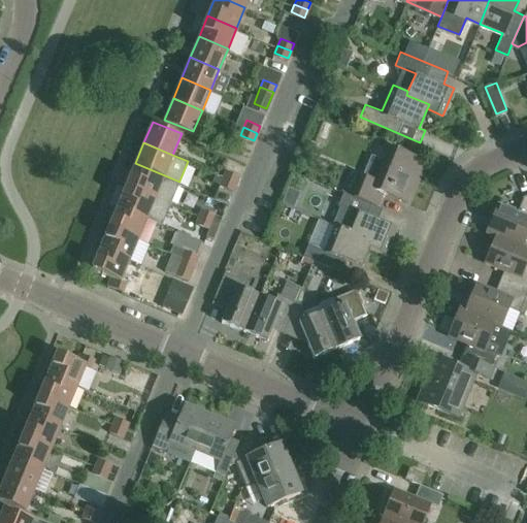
[(349,192),(371,201),(377,204),(383,191),(406,200),(417,177),(413,175),(421,156),(389,143),(374,177),(358,171),(349,192)]
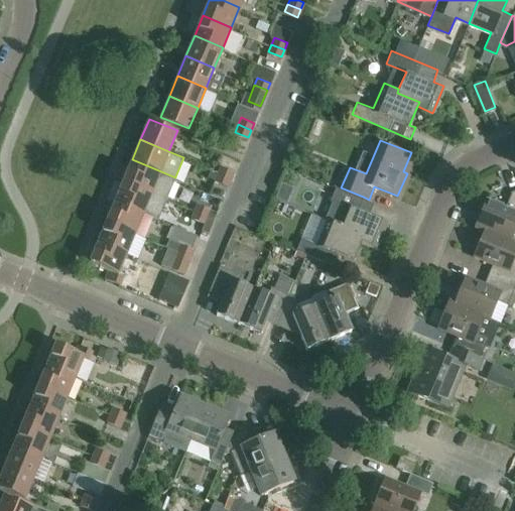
[(132,159),(124,179),(166,198),(175,177),(132,159)]
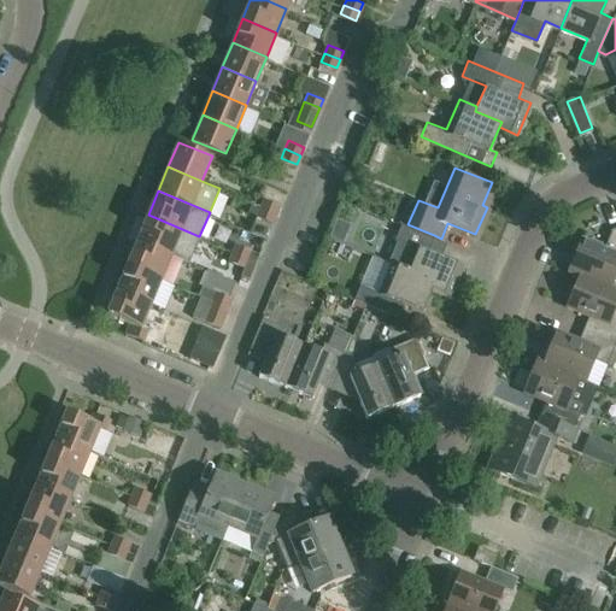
[(264,197),(260,205),(276,212),(280,203),(264,197)]
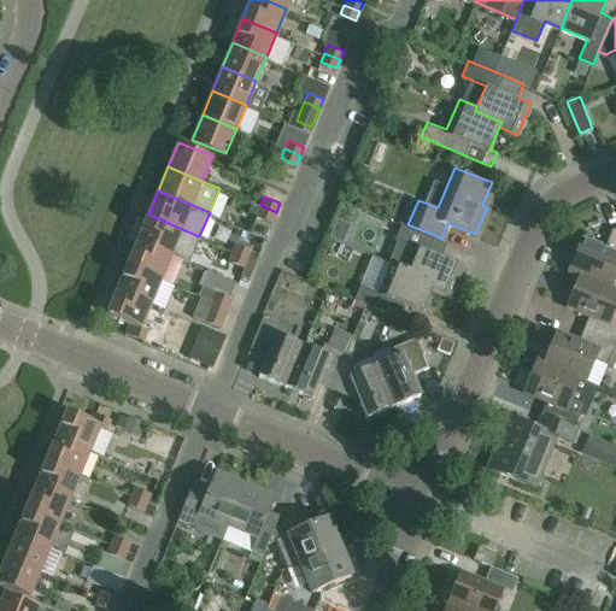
[(273,221),(276,212),(260,205),(257,213),(273,221)]
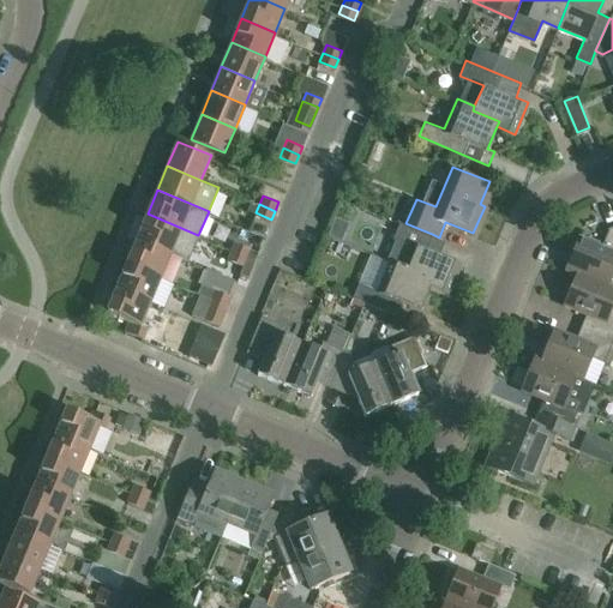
[(137,238),(170,252),(188,259),(198,235),(148,214),(137,238)]
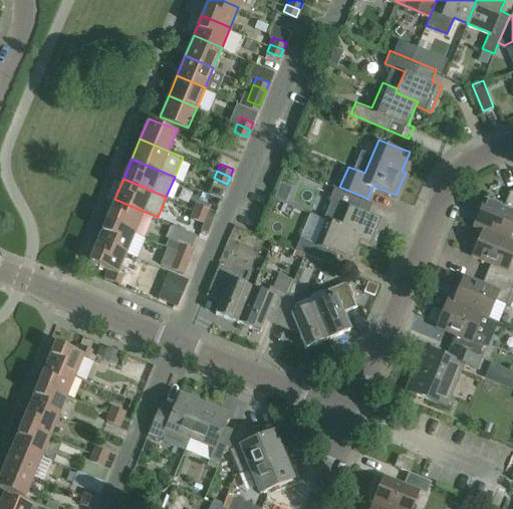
[(357,207),(361,196),(339,187),(334,185),(329,197),(349,205),(341,222),(340,227),(361,235),(360,239),(374,246),(386,219),(357,207)]
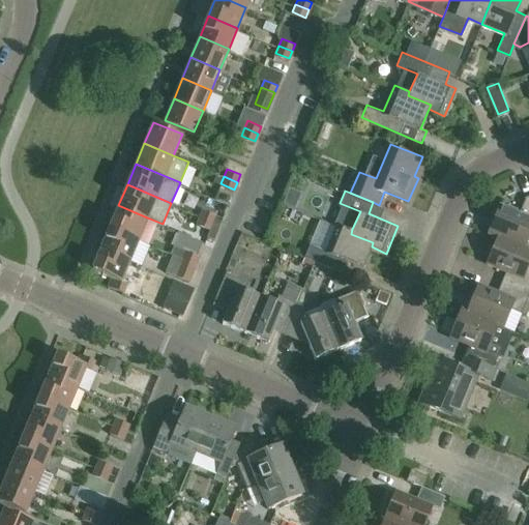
[(524,244),(525,243),(528,233),(528,194),(526,195),(520,210),(516,209),(517,207),(507,204),(506,205),(500,203),(489,231),(498,234),(499,234),(524,244)]
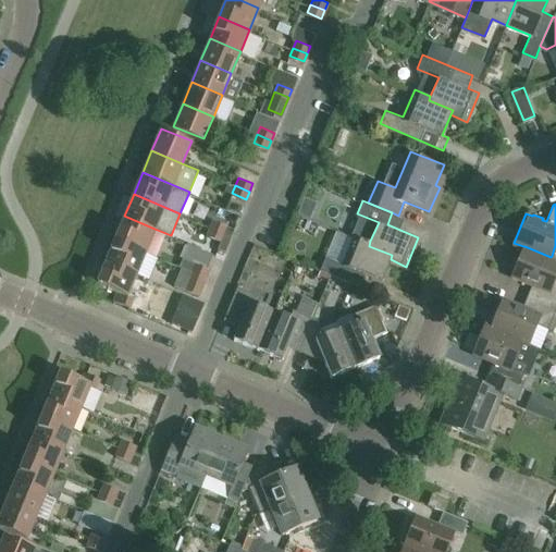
[(115,237),(146,249),(155,229),(124,216),(115,237)]
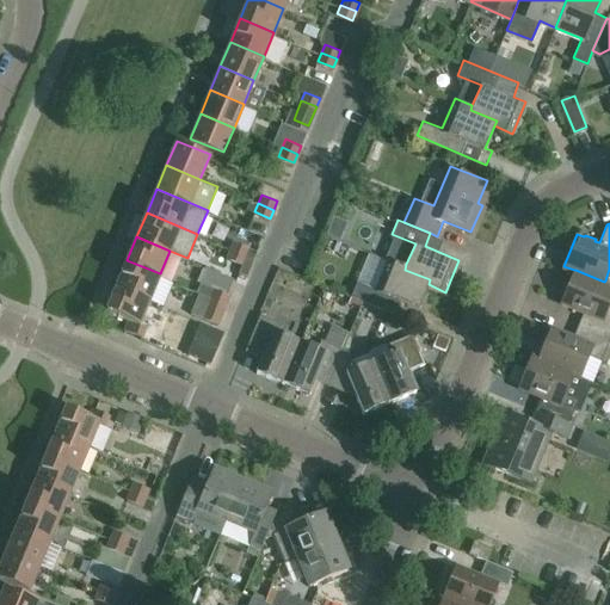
[(234,239),(230,247),(246,254),(250,245),(234,239)]
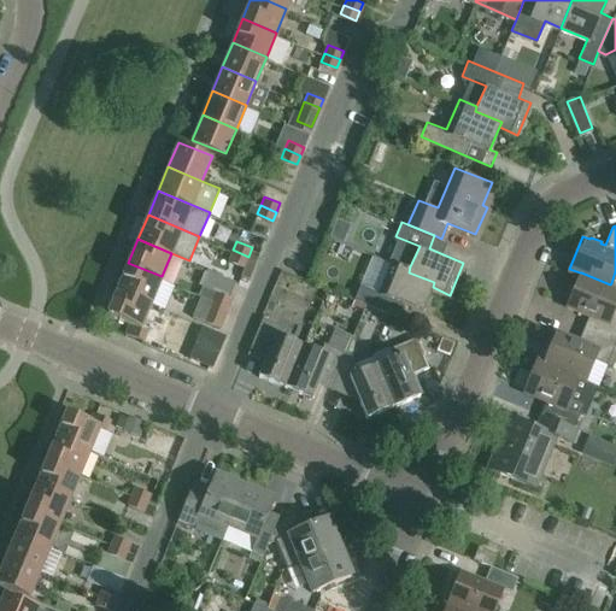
[(229,258),(245,265),(248,257),(233,250),(229,258)]
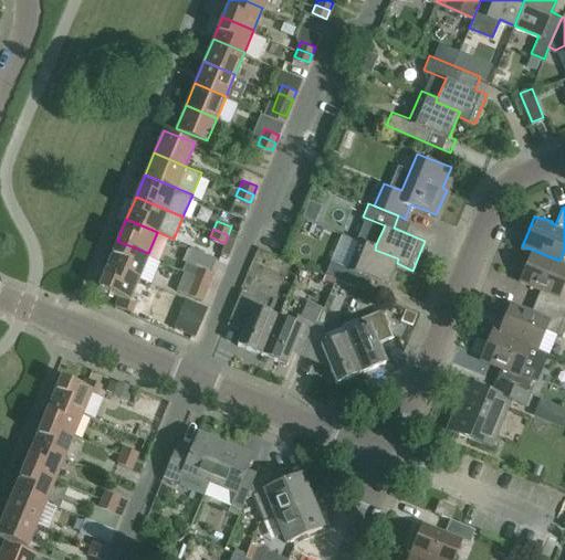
[(388,284),(397,263),(398,259),(375,250),(376,244),(361,238),(348,266),(331,259),(325,272),(365,288),(370,276),(388,284)]
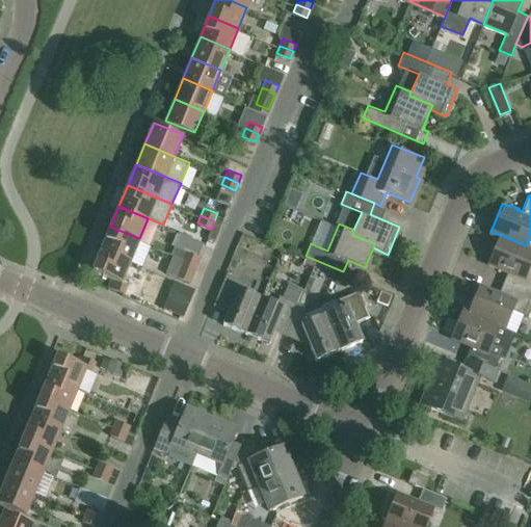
[(131,259),(139,238),(110,227),(102,247),(131,259)]
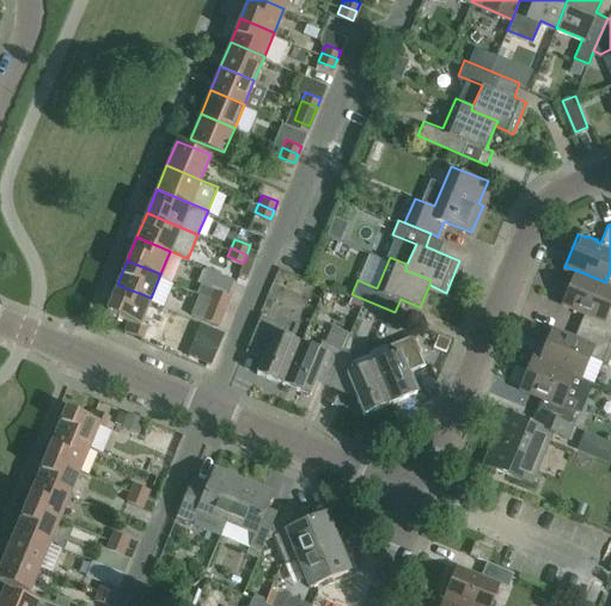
[(227,292),(234,274),(211,264),(200,292),(212,297),(212,295),(227,303),(231,293),(227,292)]
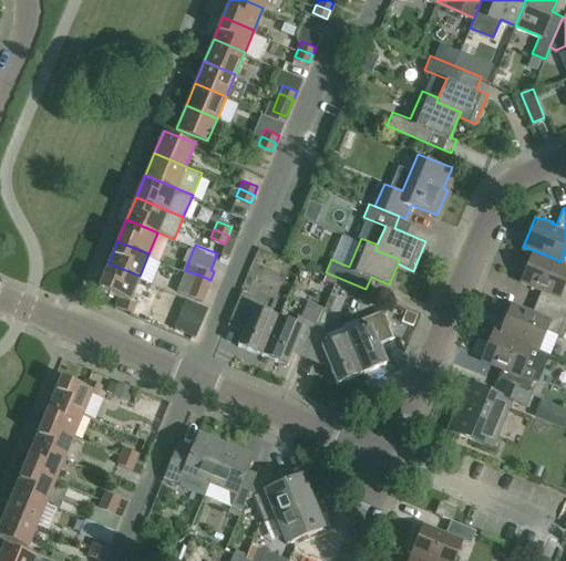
[(537,299),(565,311),(565,286),(564,284),(565,280),(565,261),(562,260),(561,261),(534,250),(533,250),(522,279),(542,288),(537,299)]
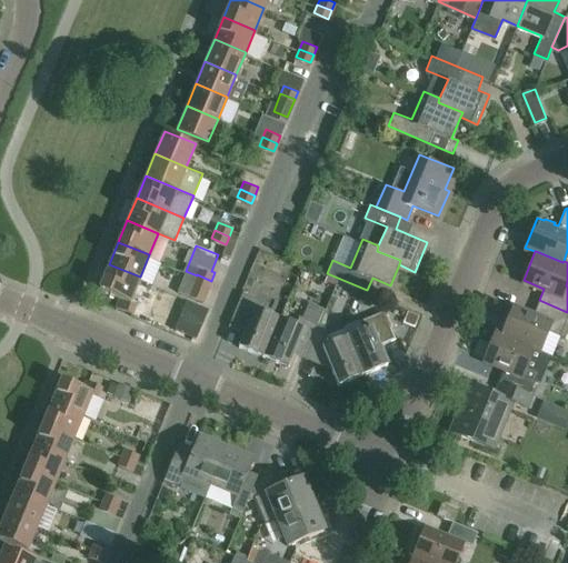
[(140,277),(109,264),(99,287),(120,295),(117,304),(132,311),(137,302),(130,300),(140,277)]
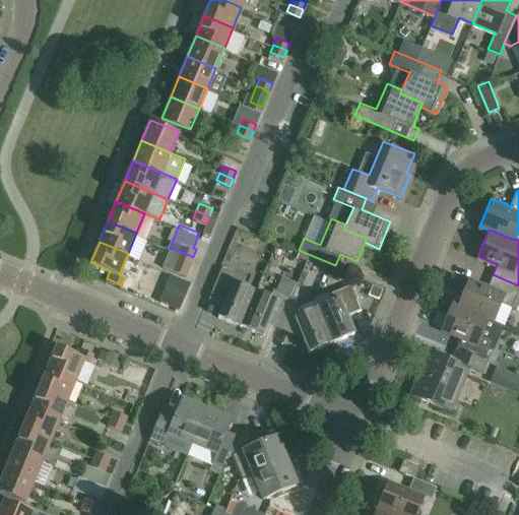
[(193,257),(180,251),(180,252),(170,248),(163,264),(186,274),(193,257)]
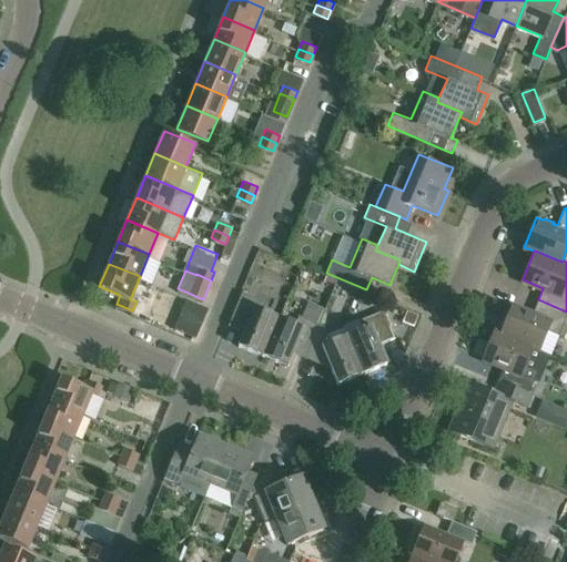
[(242,289),(229,324),(244,330),(239,344),(263,354),(279,315),(263,308),(267,299),(242,289)]
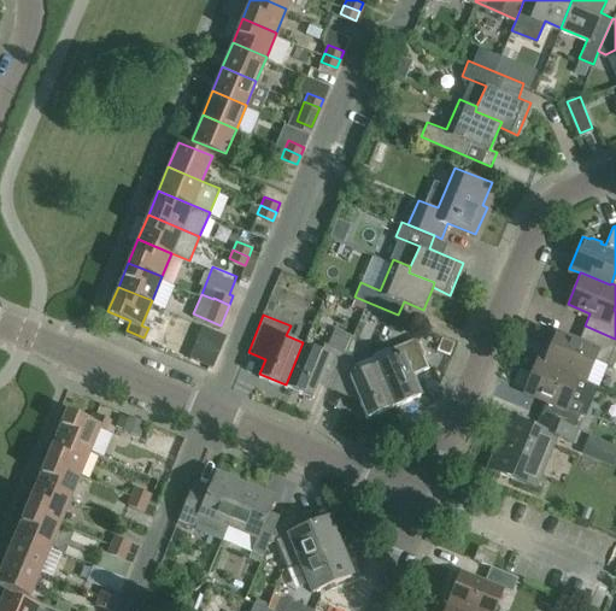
[(227,333),(203,323),(197,339),(220,348),(227,333)]
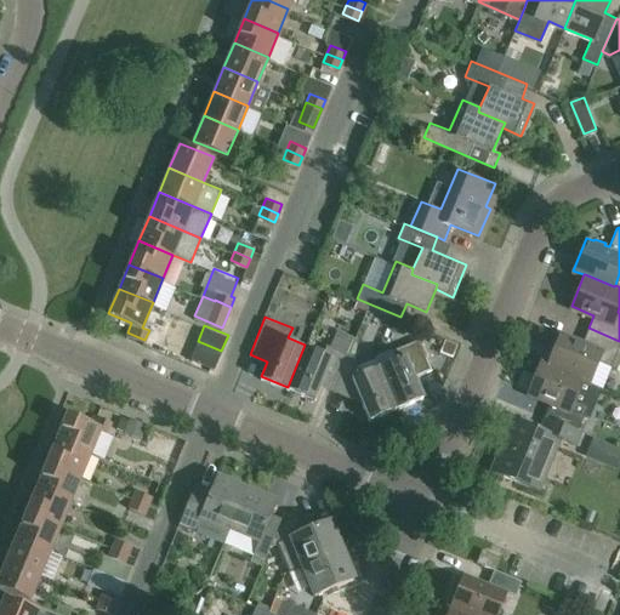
[(612,364),(619,345),(619,341),(589,328),(584,340),(561,330),(549,362),(549,363),(582,377),(590,381),(598,359),(612,364)]
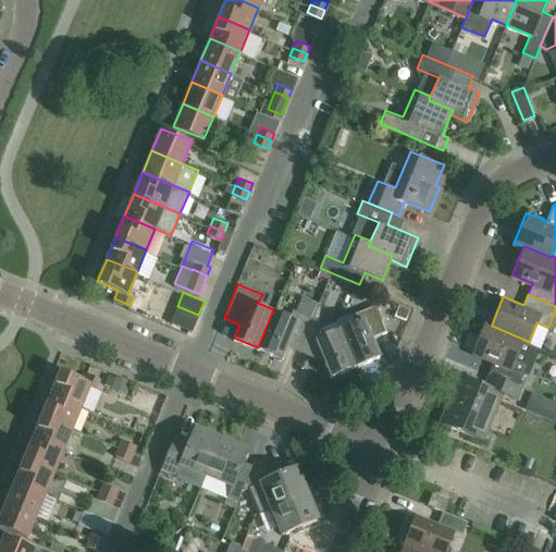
[(356,321),(341,328),(356,365),(380,355),(372,335),(387,329),(377,302),(351,313),(356,321)]
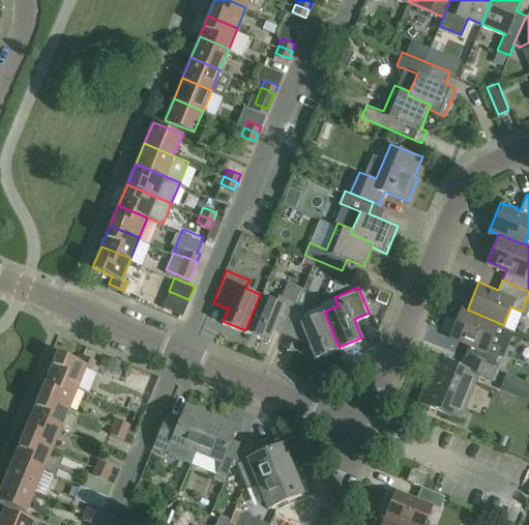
[(288,326),(298,300),(278,292),(275,300),(260,294),(245,330),(269,340),(276,321),(288,326)]
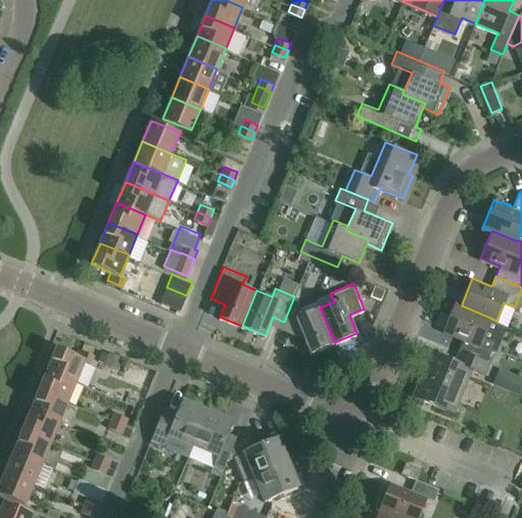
[(311,351),(334,342),(320,308),(304,314),(298,298),(294,296),(284,322),(301,329),(311,351)]
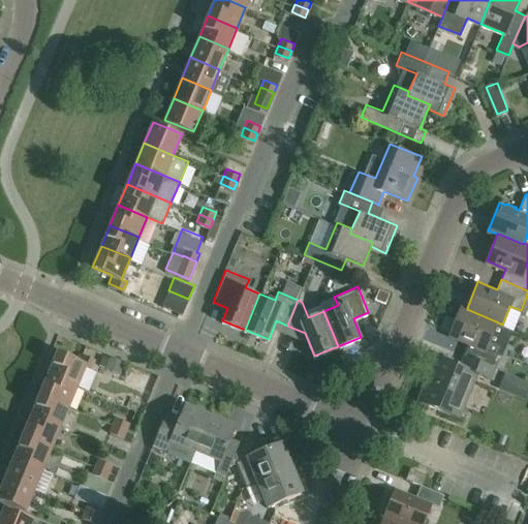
[(467,309),(467,308),(461,306),(449,334),(469,342),(464,352),(493,364),(501,344),(489,339),(496,321),(467,309)]
